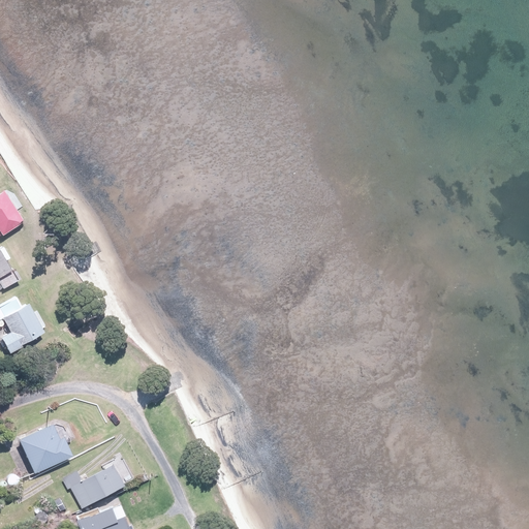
[(5,191),(0,194),(0,237),(25,222),(5,191)]
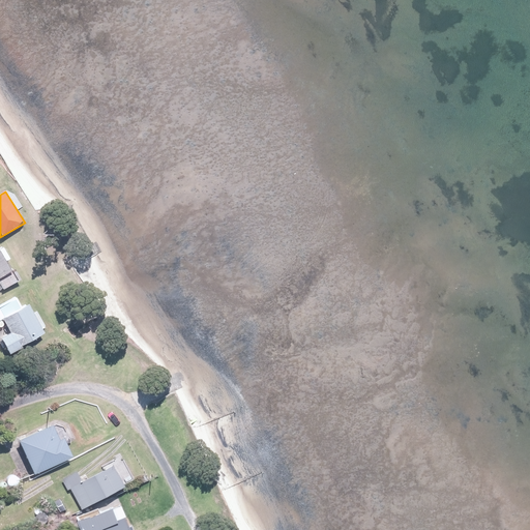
[(0,249),(0,276),(12,269),(0,249)]
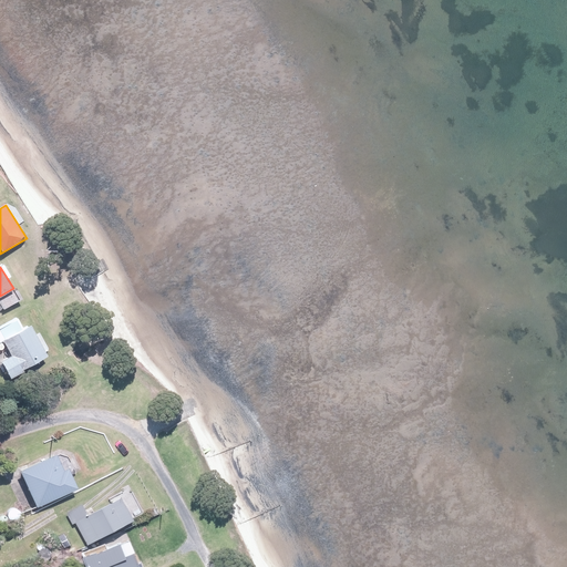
[(32,327),(4,342),(12,357),(2,361),(12,379),(49,359),(32,327)]
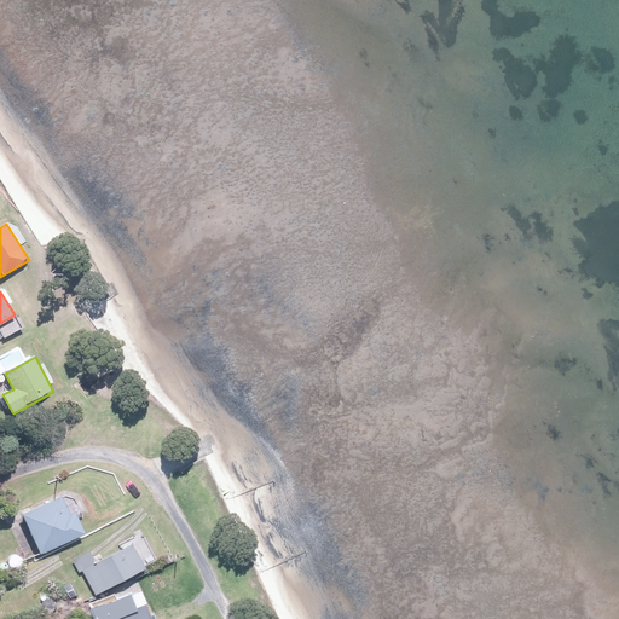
[(63,497),(23,515),(41,554),(85,533),(74,513),(71,514),(63,497)]
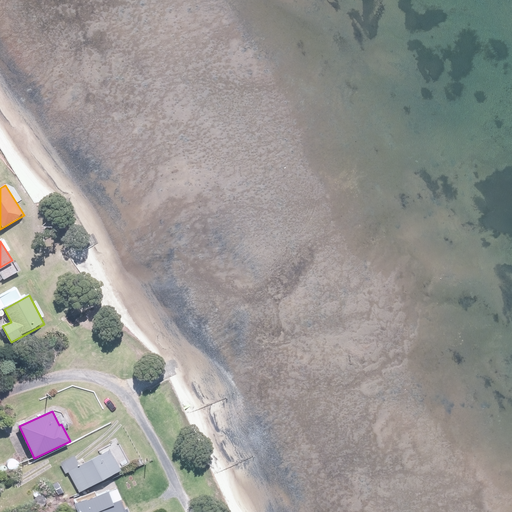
[(64,462),(81,492),(122,469),(111,449),(79,466),(74,457),(64,462)]
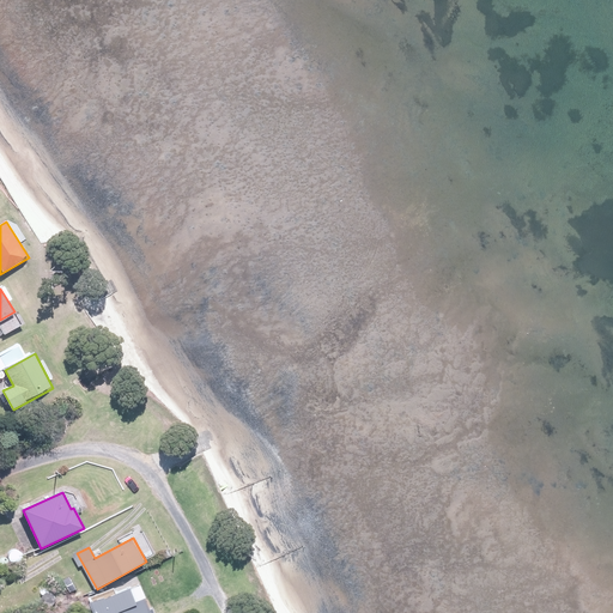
[(131,588),(90,604),(93,612),(150,612),(144,596),(135,599),(131,588)]
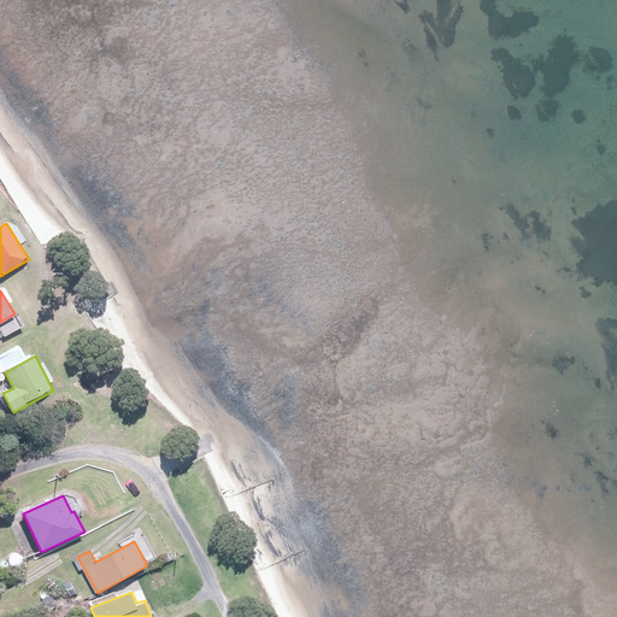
All buildings are outlined.
